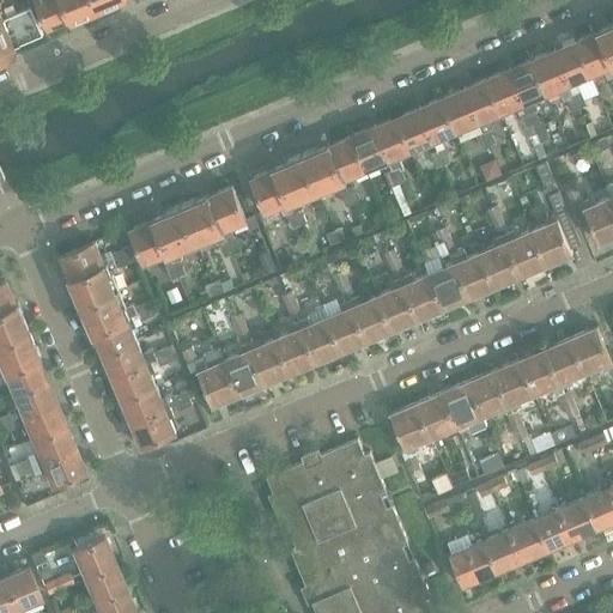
[(36,0),(49,30),(72,20),(64,0),(36,0)]
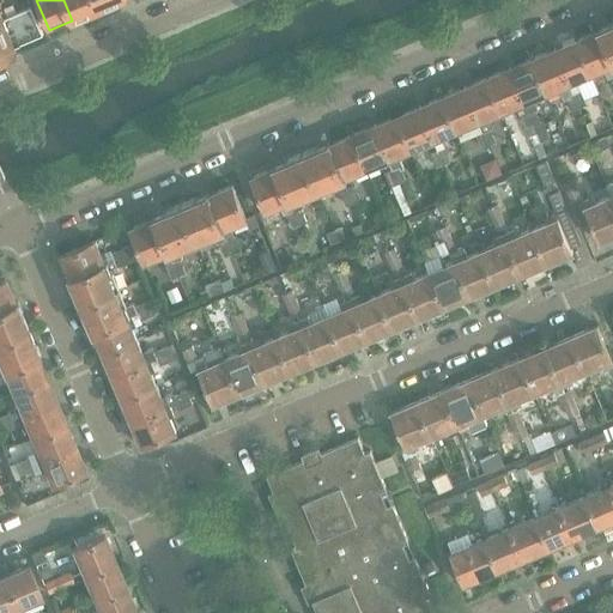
[(64,0),(72,20),(73,23),(101,11),(95,0),(64,0)]
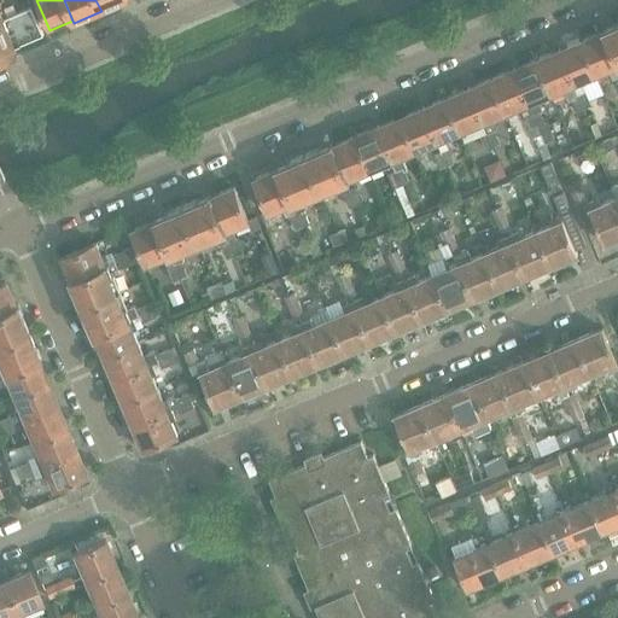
[(95,0),(101,11),(127,0),(95,0)]
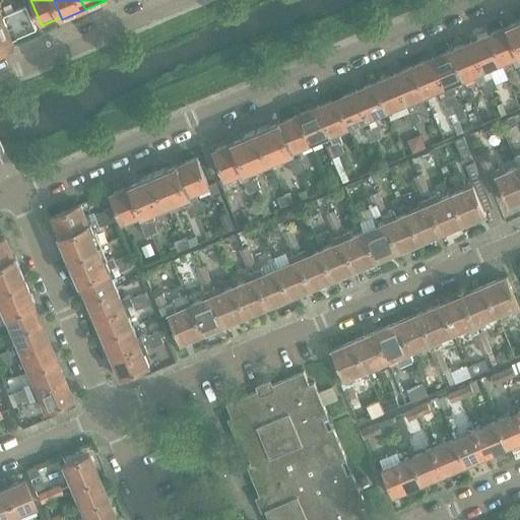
[(2,16),(0,17),(0,54),(13,48),(10,41),(37,29),(26,6),(4,16),(2,16)]
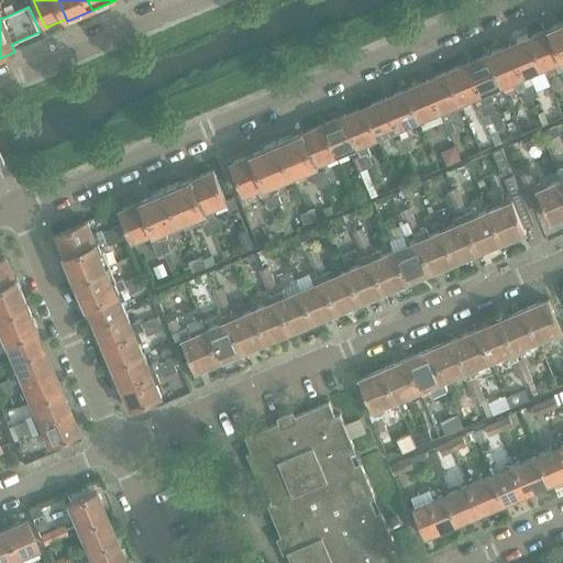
[(562,20),(550,26),(551,29),(562,56),(562,20)]
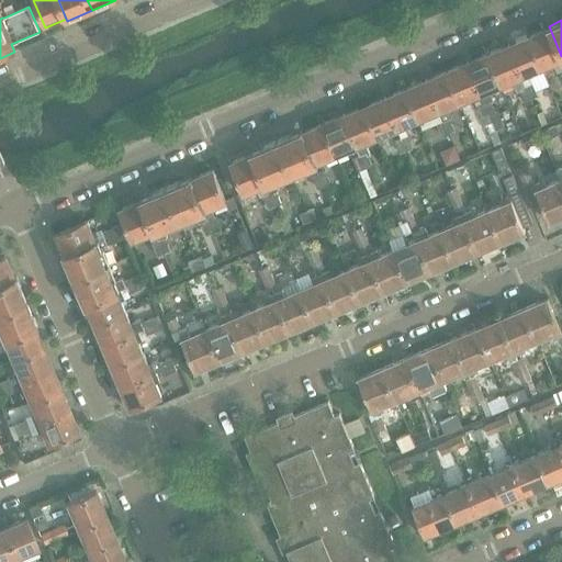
[(550,29),(530,36),(542,67),(554,63),(558,71),(561,70),(561,72),(561,56),(550,29)]
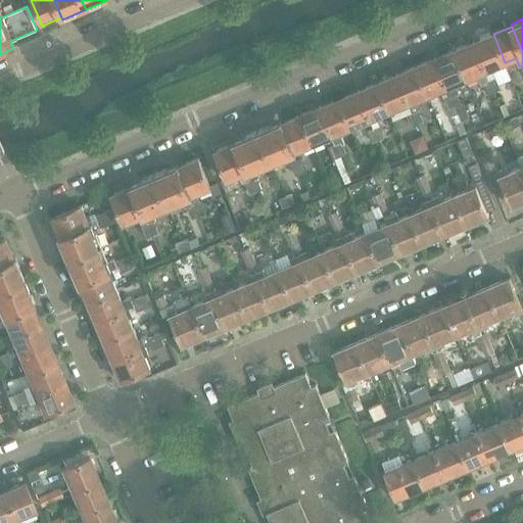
[(494,67),(505,62),(493,34),(474,42),(487,75),(495,70),(494,67)]
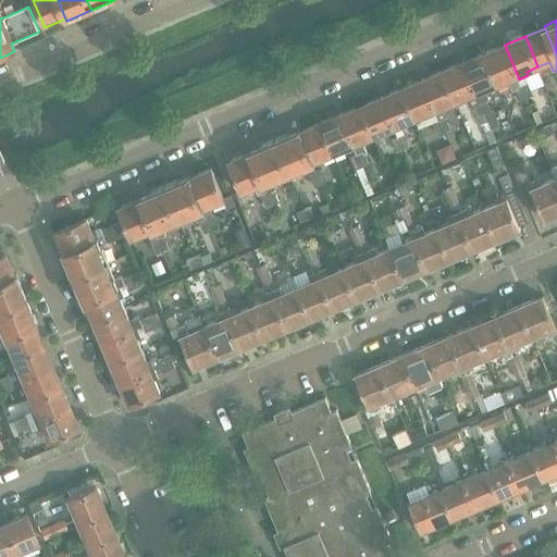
[(505,45),(484,53),(497,84),(508,79),(512,88),(515,87),(520,99),(527,97),(521,85),(519,79),(505,45)]
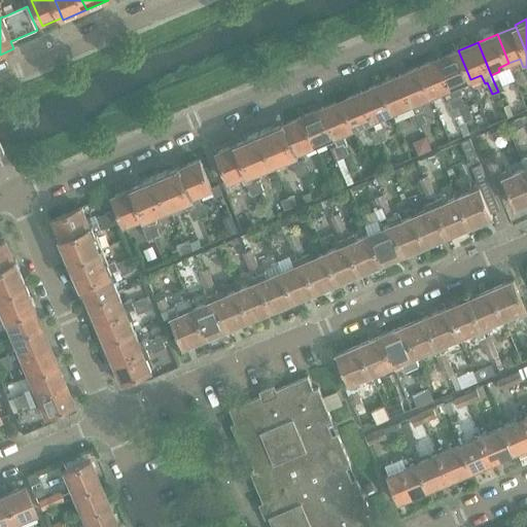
[(461,88),(459,84),(470,79),(458,50),(438,59),(452,91),(461,88)]
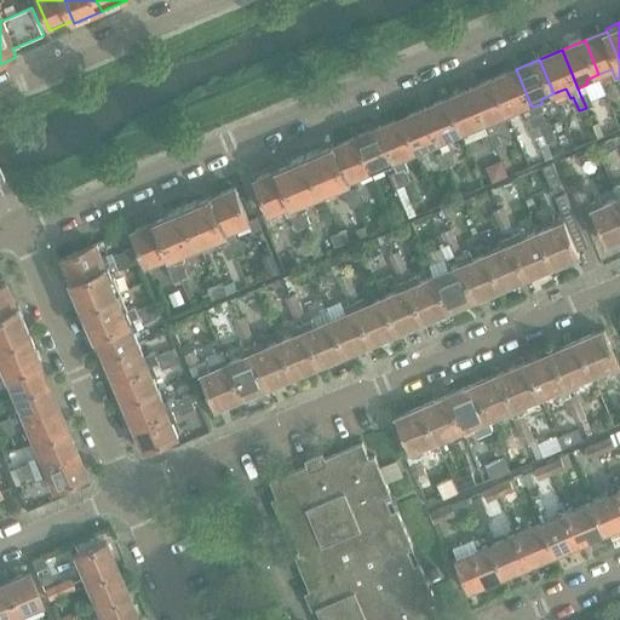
[(516,69),(493,79),(507,113),(521,107),(522,112),(532,107),(516,69)]
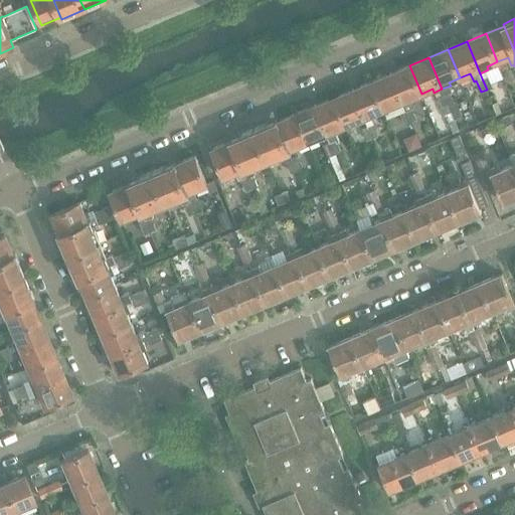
[(409,65),(390,73),(410,122),(416,120),(411,108),(414,107),(410,98),(421,94),(409,65)]
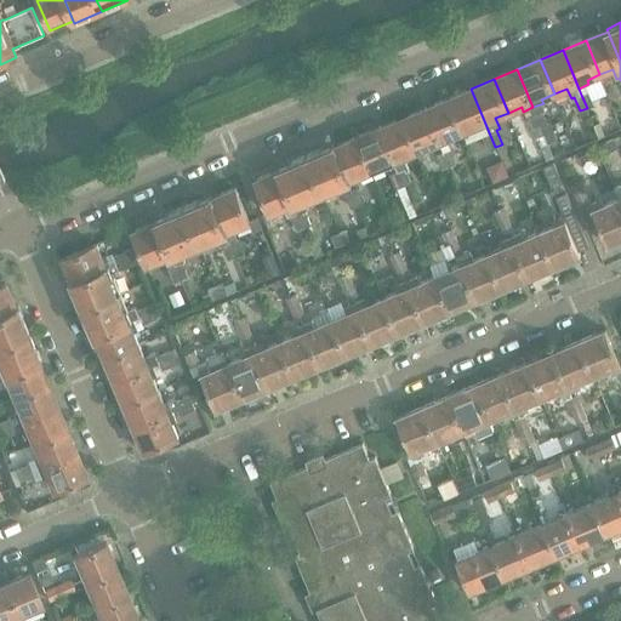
[(471,89),(448,98),(462,132),(476,126),(480,137),(483,136),(489,149),(495,147),(471,89)]
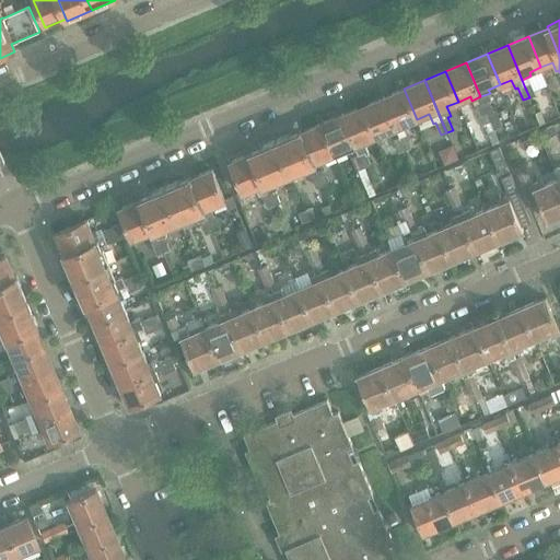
[(531,82),(524,85),(529,97),(535,95),(531,82)]
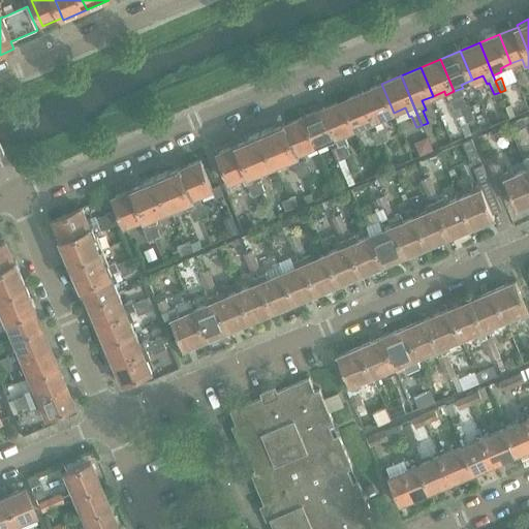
[(383,117),(394,113),(381,84),(363,92),(376,124),(384,121),(383,117)]
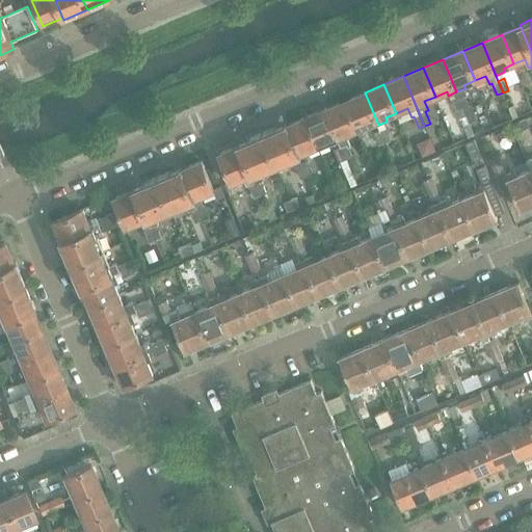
[(365,92),(345,101),(357,130),(368,125),(370,129),(378,125),(365,92)]
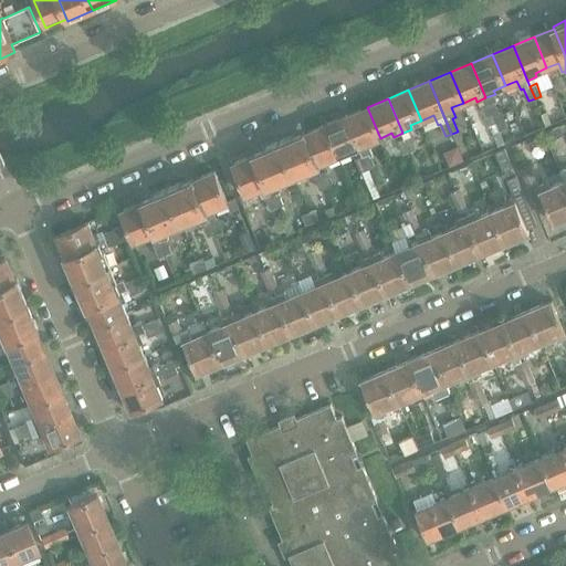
[(494,101),(488,104),(493,116),(500,114),(494,101)]
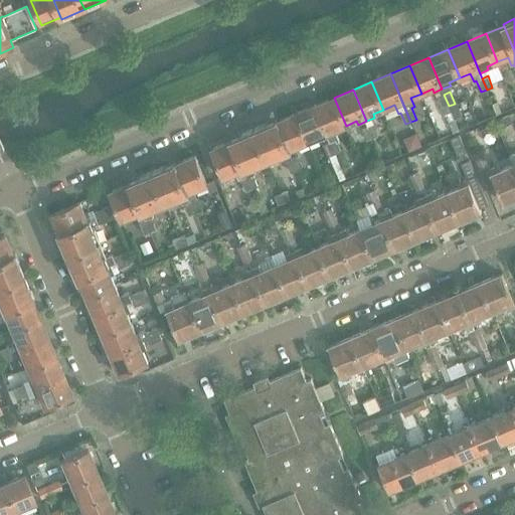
[(444,95),(439,97),(444,108),(449,106),(444,95)]
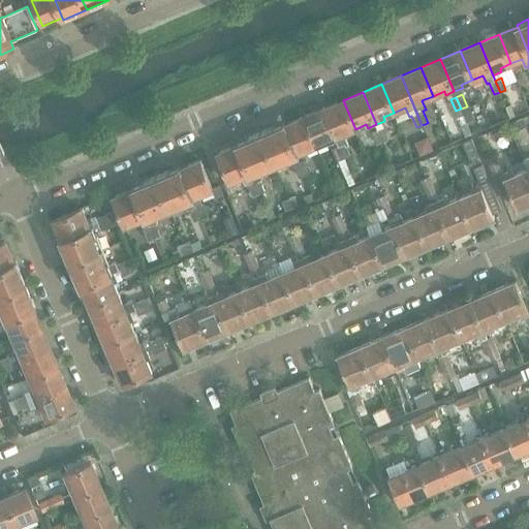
[(344,133),(355,129),(343,100),(323,109),(337,141),(345,137),(344,133)]
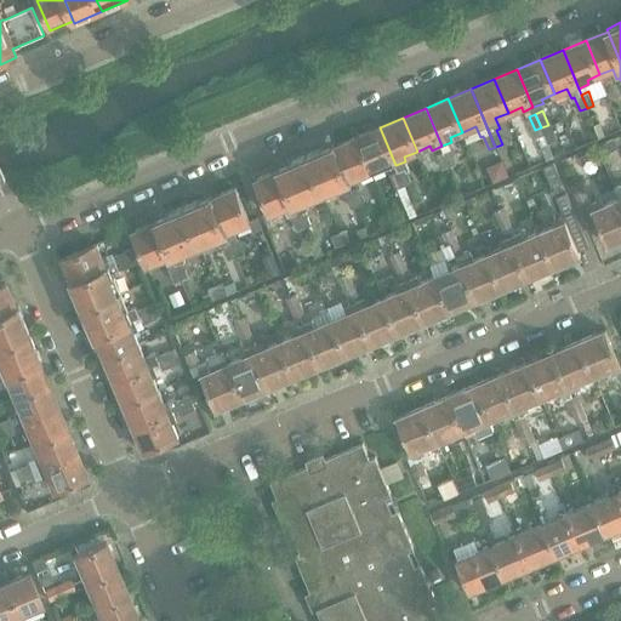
[(380,127),(357,137),(371,171),(383,165),(386,170),(396,165),(380,127)]
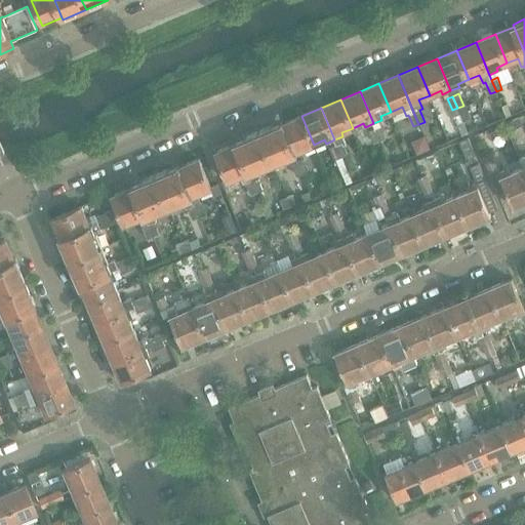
[(303,149),(314,145),(301,116),(283,124),(282,124),(303,173),(309,170),(304,159),(307,158),(303,149)]
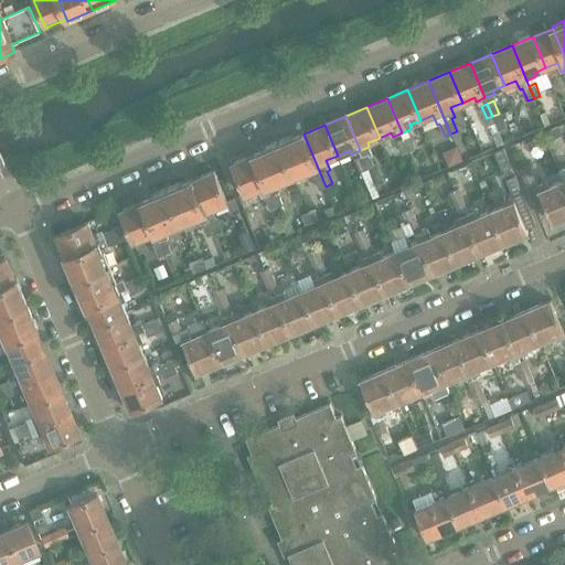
[(558,125),(543,131),(546,141),(563,135),(558,125)]
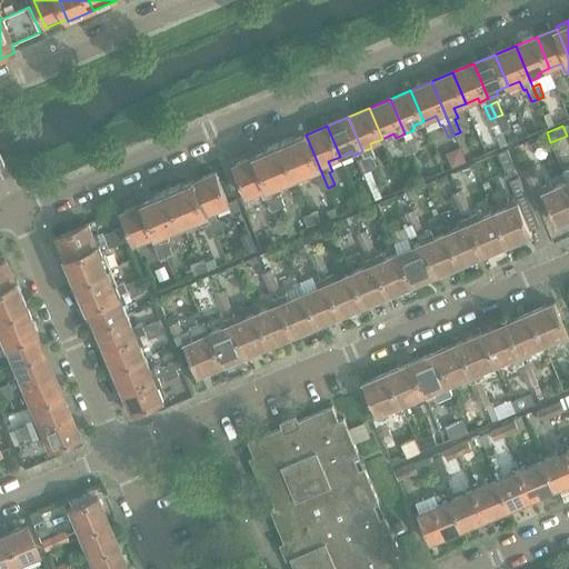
[(328,188),(306,135),(307,135),(306,132),(280,142),(295,178),(310,171),(313,179),(317,178),(321,190),(328,188)]
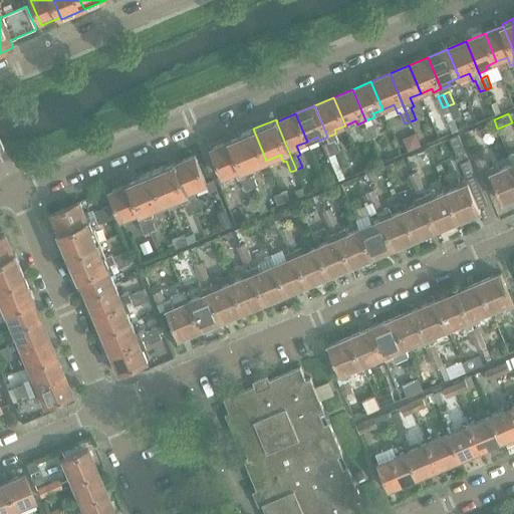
[(373,123),(367,126),(372,138),(377,135),(373,123)]
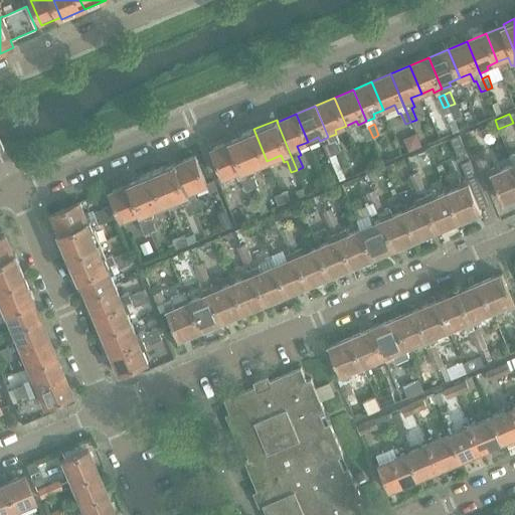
[(368,127),(362,129),(367,140),(373,138),(368,127)]
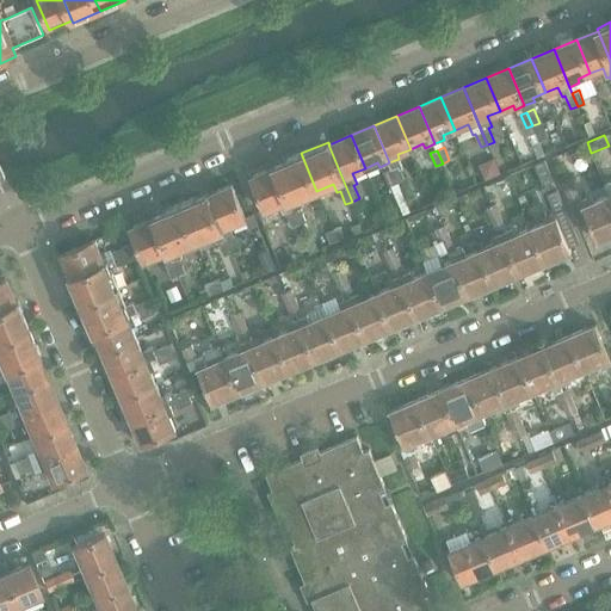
[(301,153),(273,165),(275,167),(298,224),(306,221),(300,208),(303,207),(300,198),(316,191),(301,153)]
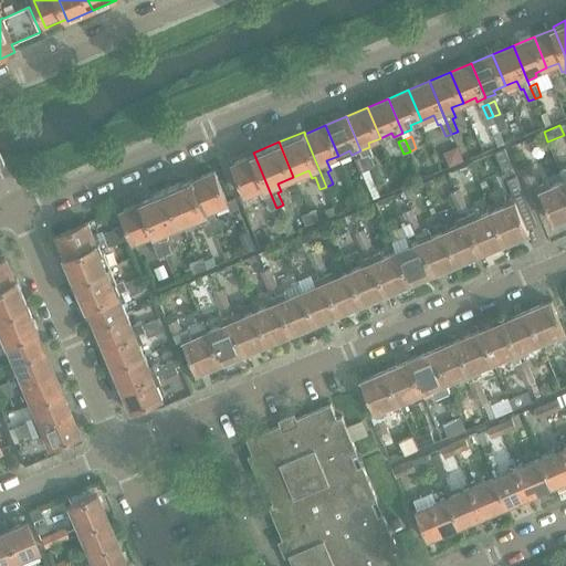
[(363,156),(368,169),(375,166),(369,154),(363,156)]
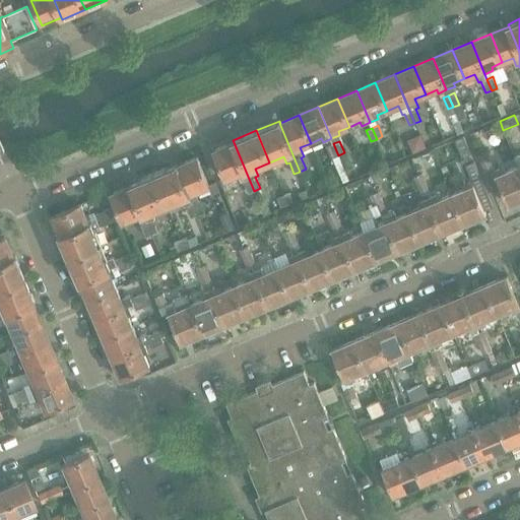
[(234,142),(213,150),(215,154),(216,154),(224,175),(226,179),(238,174),(241,183),(244,182),(249,193),(254,191),(234,142)]
